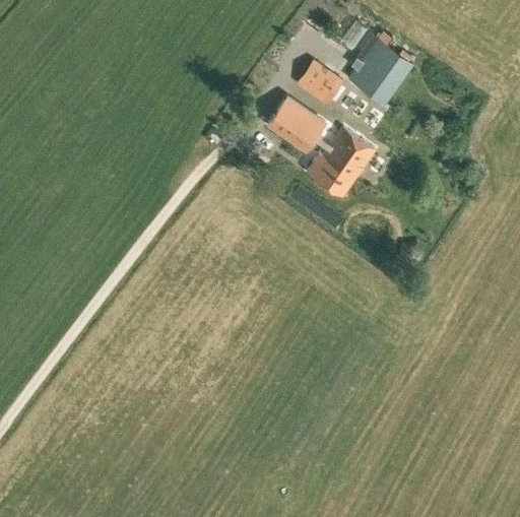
[(383,33),(378,40),(386,46),(391,38),(383,33)]
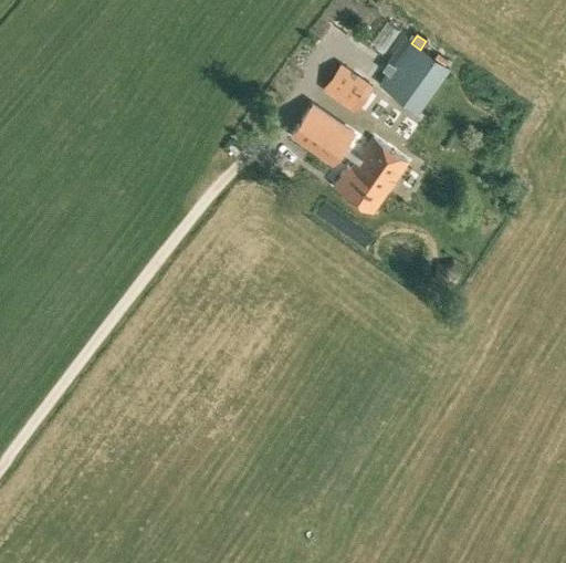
[(385,89),(420,114),(450,70),(444,66),(433,59),(420,50),(411,43),(410,43),(385,80),(389,83),(385,89)]
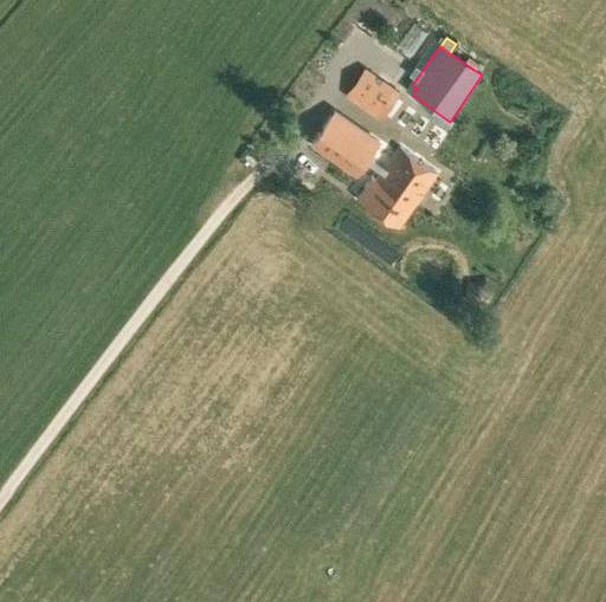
[(464,63),(476,71),(481,65),(469,58),(464,63)]
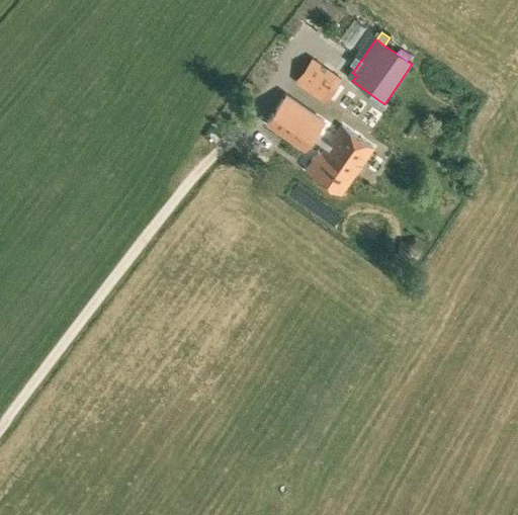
[(297,81),(321,98),(336,77),(313,60),(297,81)]
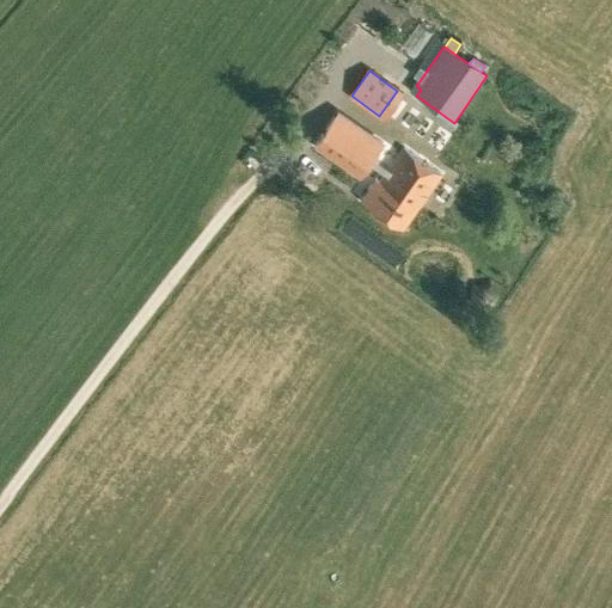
[(362,178),(369,167),(384,177),(379,185),(375,182),(361,202),(404,232),(442,178),(404,152),(397,163),(396,161),(387,172),(373,161),(385,146),(338,114),(316,147),(362,178)]
